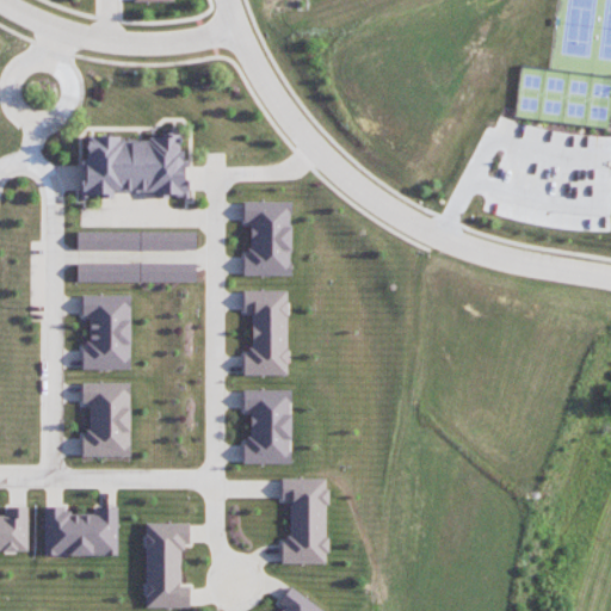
[(81,195),(109,198),(110,190),(167,195),(187,197),(189,179),(184,179),(186,159),(180,158),(183,134),(160,131),(159,141),(88,134),(81,195)]
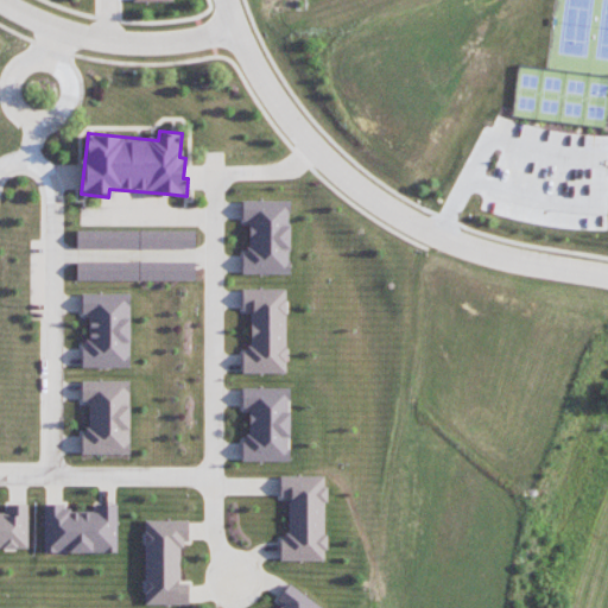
[(246,273),(290,273),(289,200),(242,200),(242,220),(246,220),(246,273)]
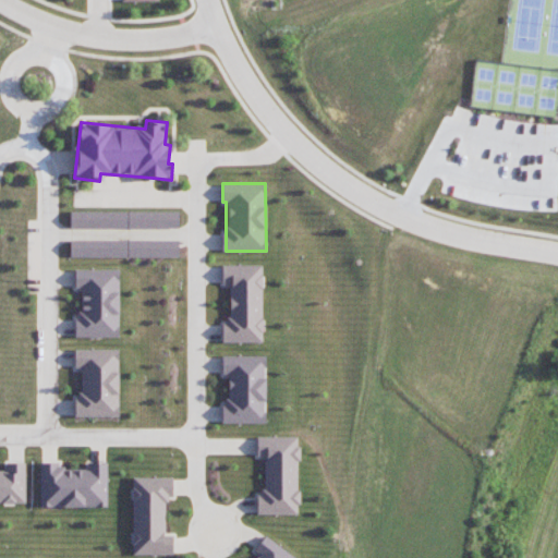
[(179,210),(70,211),(70,229),(179,228),(179,210)]
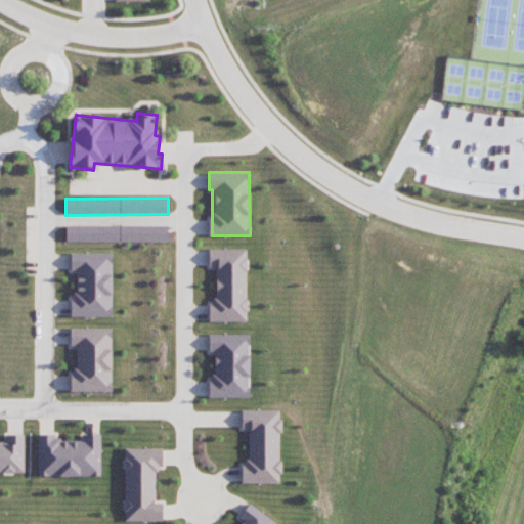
[(168,224),(66,225),(66,242),(168,239),(168,224)]
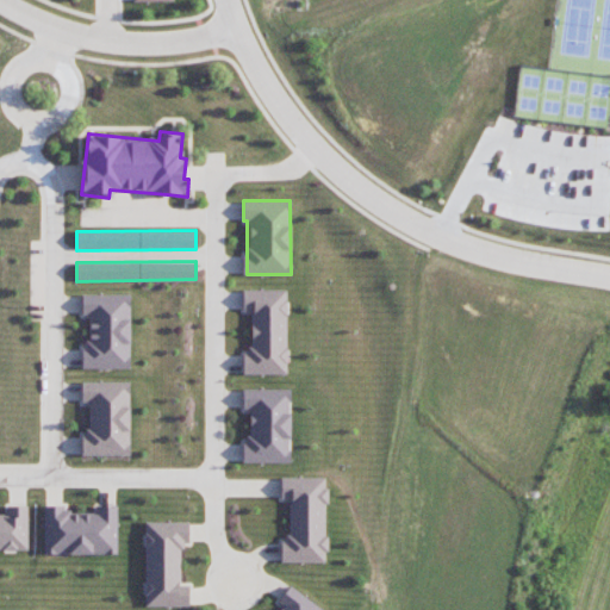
[(243,310),(251,310),(251,350),(243,350),(243,373),(287,373),(287,288),(243,290),(243,310)]
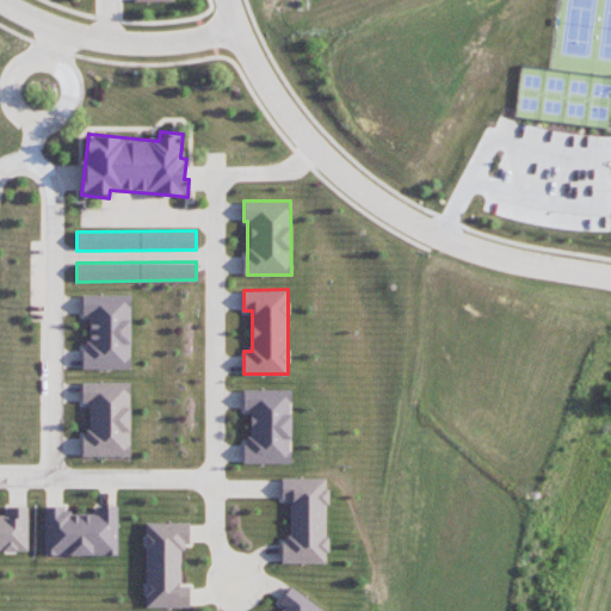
[(130,295),(82,294),(82,314),(86,314),(86,368),(130,368),(130,295)]
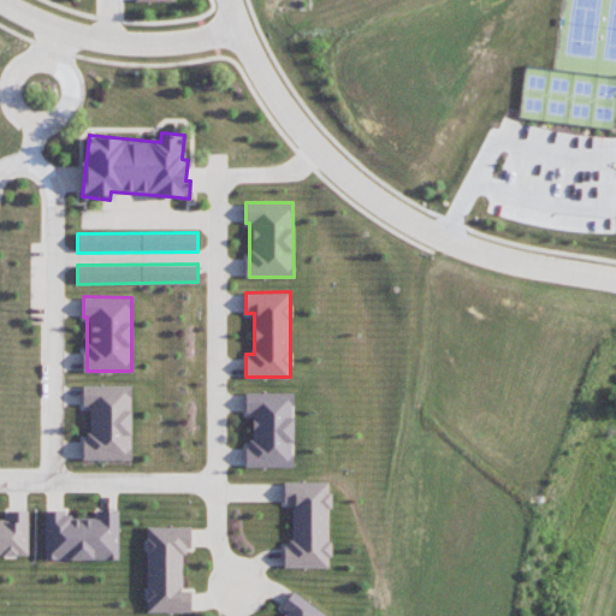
[(87,460),(131,460),(131,385),(83,385),(82,406),(87,406),(87,460)]
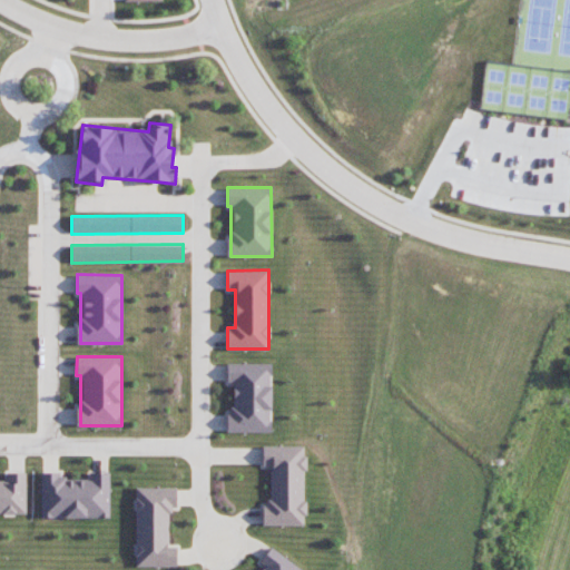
[(272,363),(227,363),(226,381),(231,382),(231,432),(271,432),(272,363)]
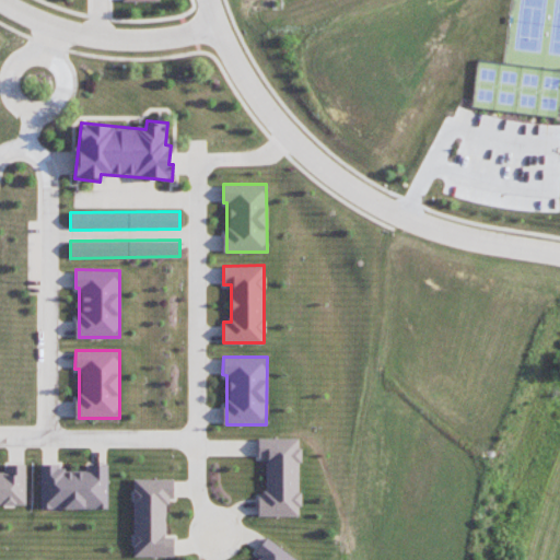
[(258,515),(300,515),(300,438),(258,438),(258,457),(265,457),(265,497),(258,497),(258,515)]
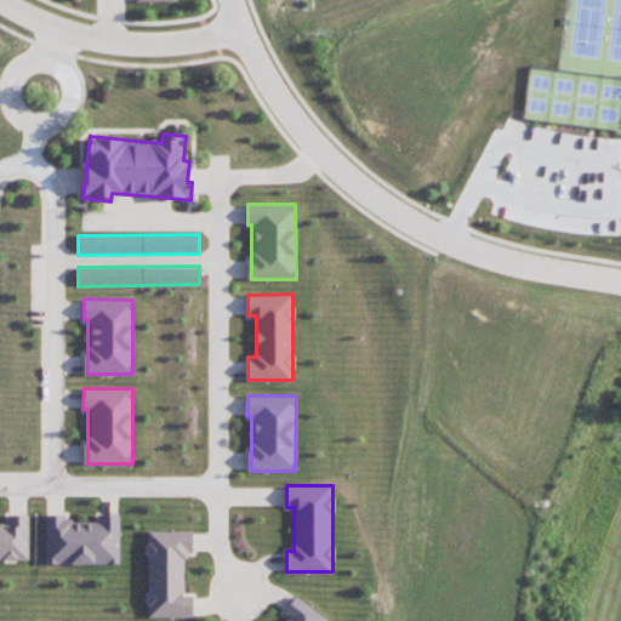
[(0,558),(29,559),(28,514),(6,514),(6,522),(0,522),(0,558)]
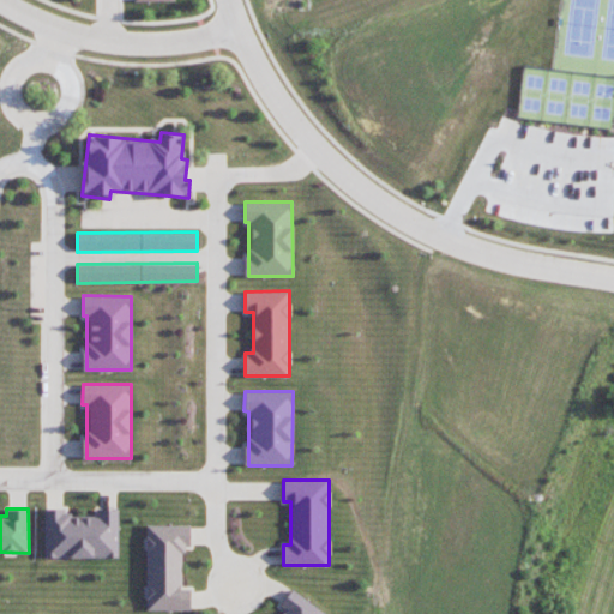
[(44,558),(118,557),(118,509),(98,509),(98,512),(44,512),(44,558)]
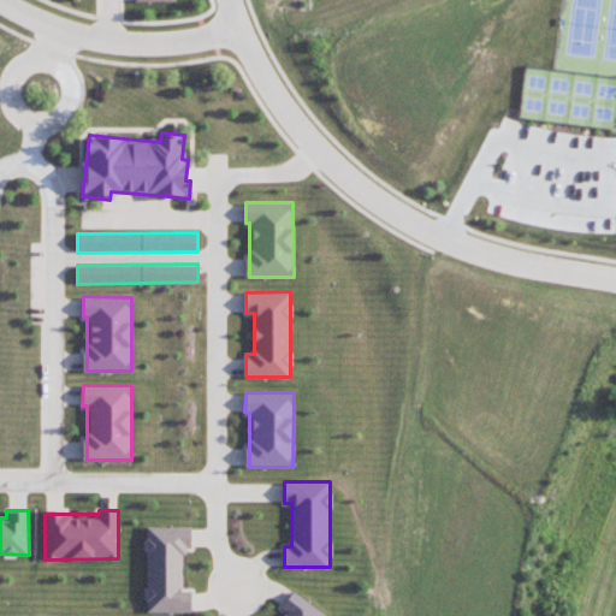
[(191,527),(147,526),(146,611),(190,611),(190,587),(182,587),(182,551),(191,551),(191,527)]
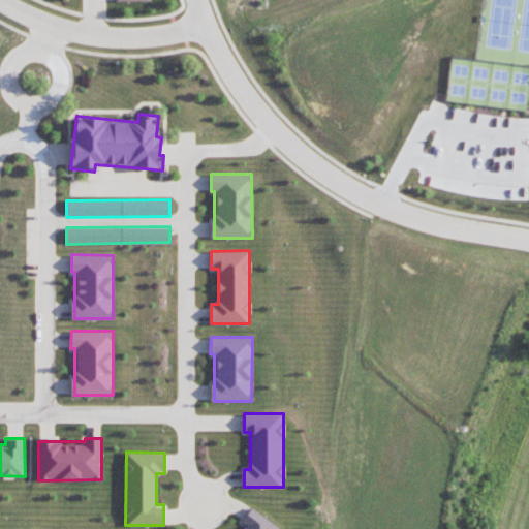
[(282,528),(251,507),(241,522),(243,522),(238,528),(282,528)]
